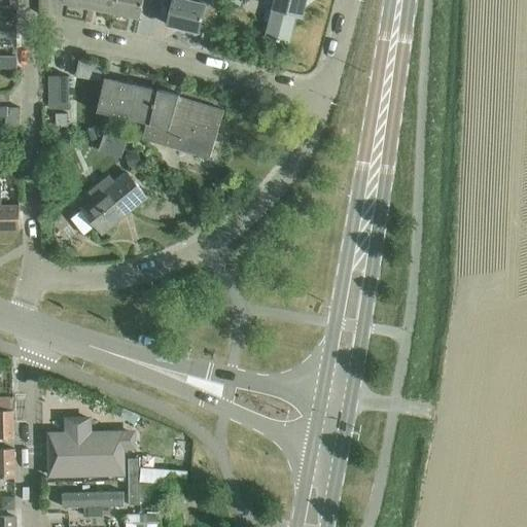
[(89,0),(88,8),(114,13),(116,0),(89,0)]
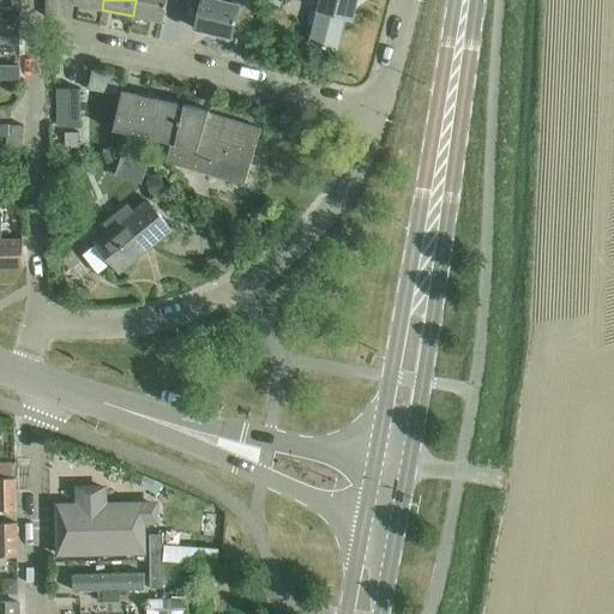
[(136,0),(133,16),(162,22),(167,0),(136,0)]
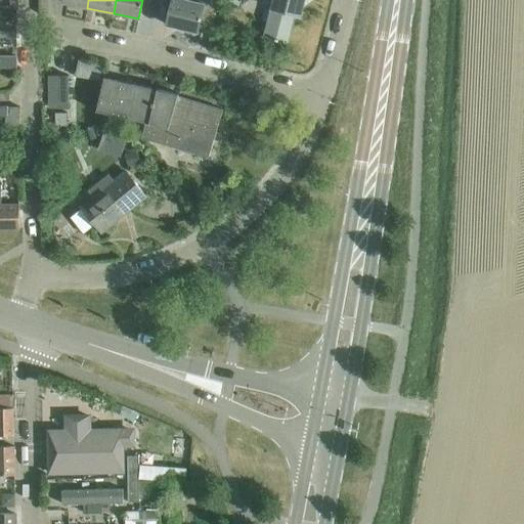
[(172,0),(166,26),(199,34),(206,5),(206,0),(172,0)]
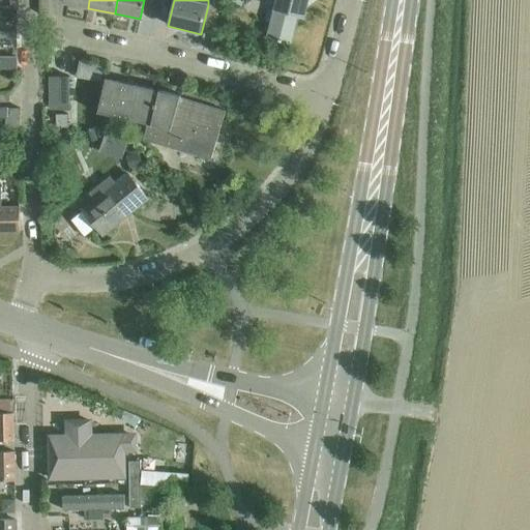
[(306,3),(306,0),(272,0),(270,8),(275,9),(269,38),(291,43),(297,16),(301,16),(304,2),(306,3)]
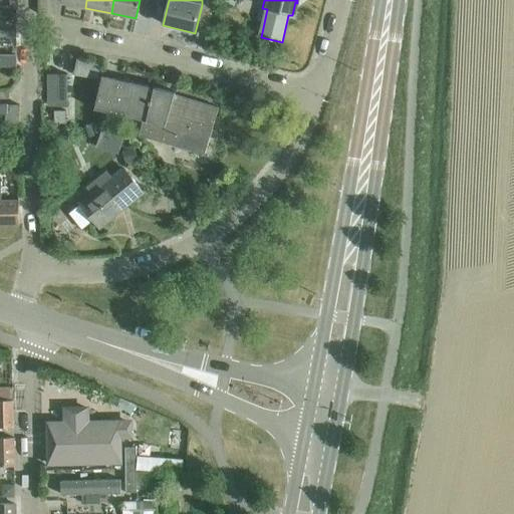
[(0,44),(15,44),(15,31),(0,31),(0,44)]
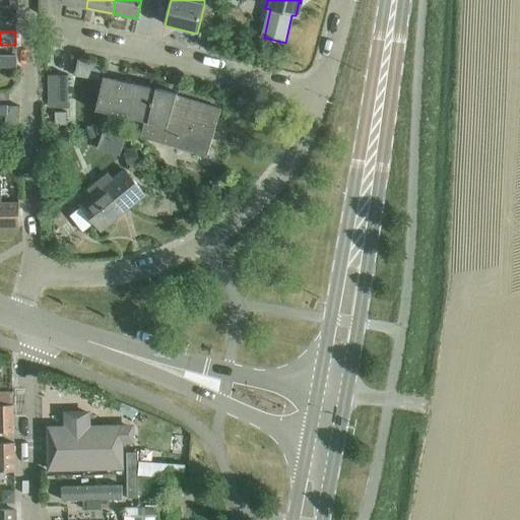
[(78,75),(103,76),(104,56),(79,55),(78,75)]
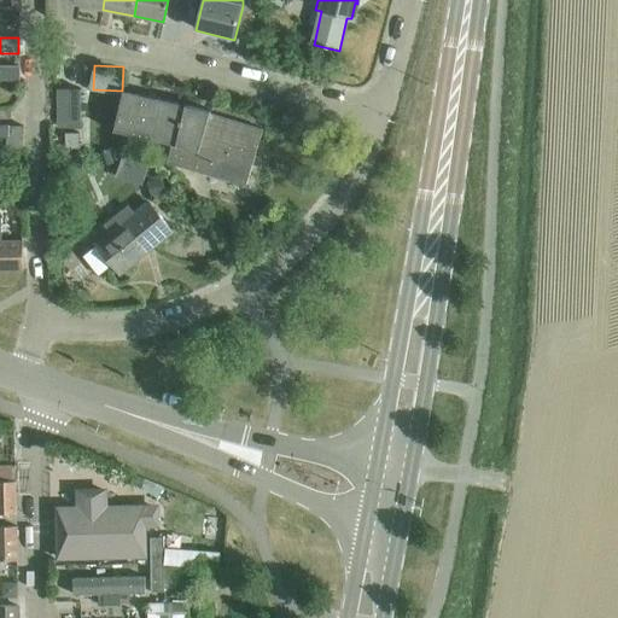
[(0,82),(18,82),(18,66),(0,66),(0,82)]
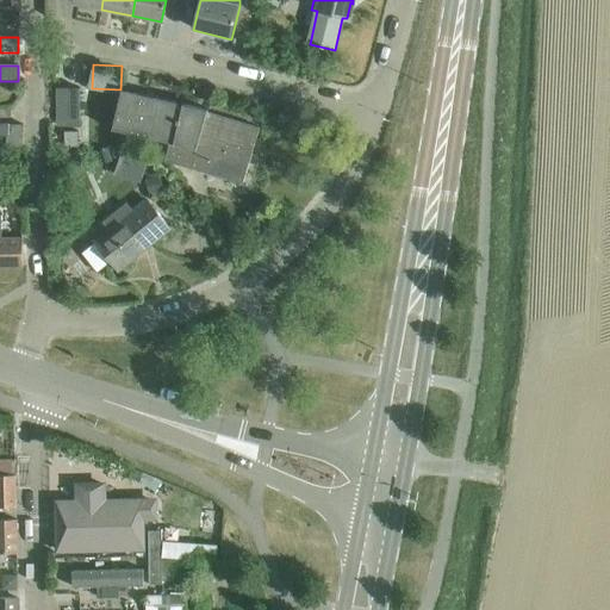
[(64,89),(64,126),(80,126),(80,89),(64,89)]
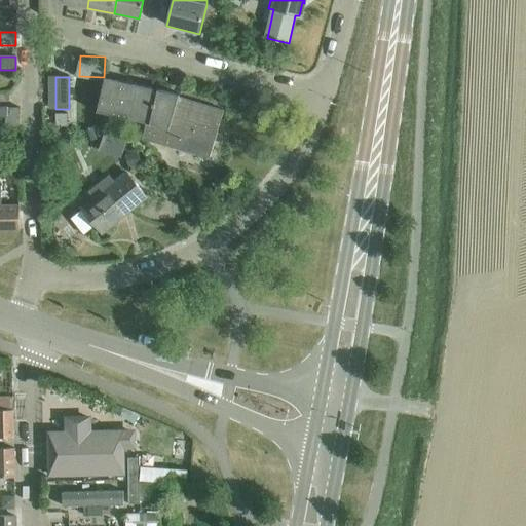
[(213,138),(220,107),(177,96),(177,94),(104,78),(97,112),(149,123),(146,134),(165,138),(164,144),(211,157),(215,138),(213,138)]
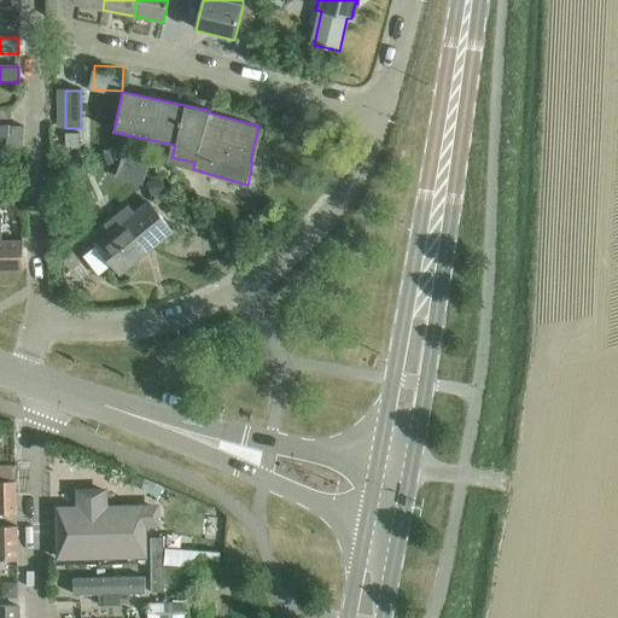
[(0,136),(7,138),(7,155),(7,161),(23,159),(23,127),(0,127),(0,136)]
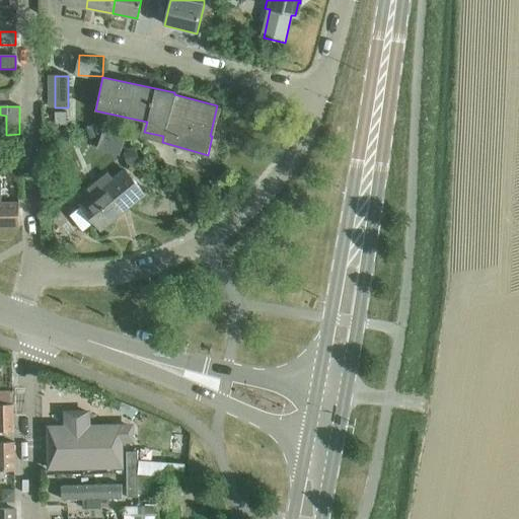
[(136,149),(123,153),(128,167),(140,163),(136,149)]
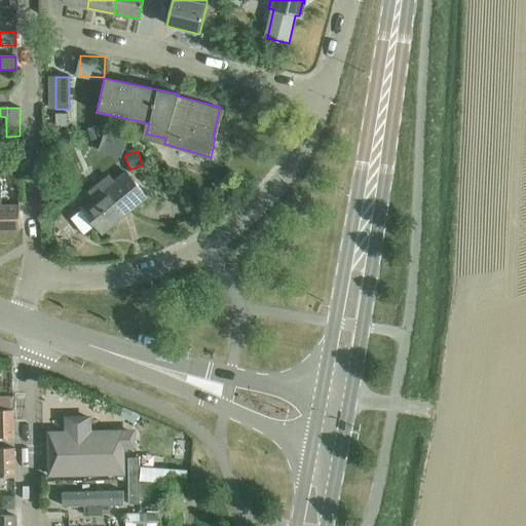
[(146,198),(126,174),(115,182),(110,176),(87,192),(94,199),(71,217),(84,233),(95,225),(101,233),(146,198)]
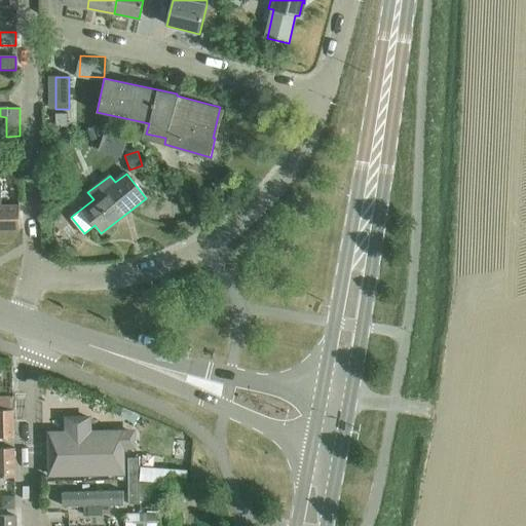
[(1,184),(0,184),(0,230),(20,230),(20,205),(2,205),(1,184)]
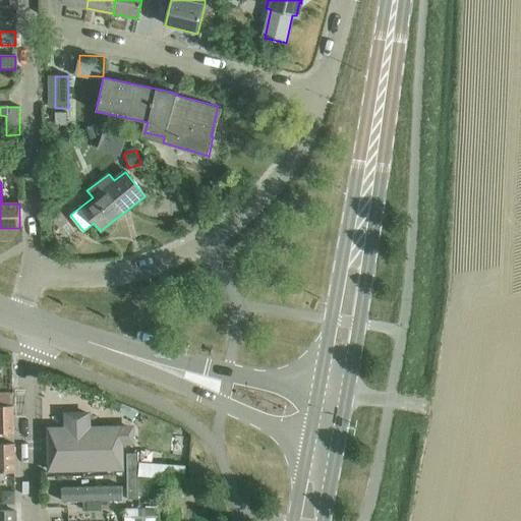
[(0,392),(0,403),(11,404),(10,393),(0,392)]
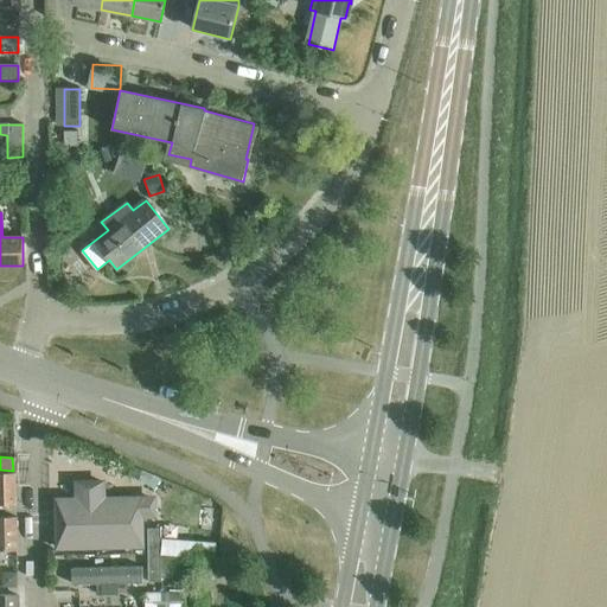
[(0,504),(16,505),(16,473),(0,473),(0,504)]
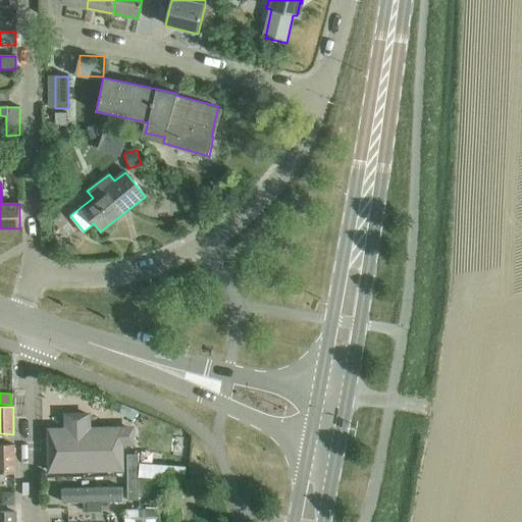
[(47,428),(48,473),(123,472),(122,446),(135,445),(134,426),(91,427),(91,414),(63,414),(64,427),(47,428)]
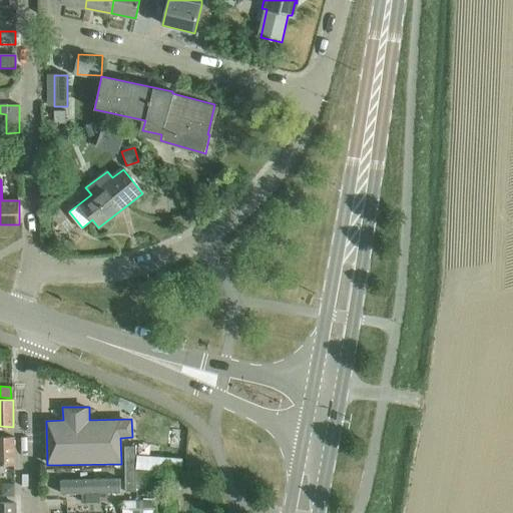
[(0,438),(0,465),(14,465),(14,438),(0,438)]
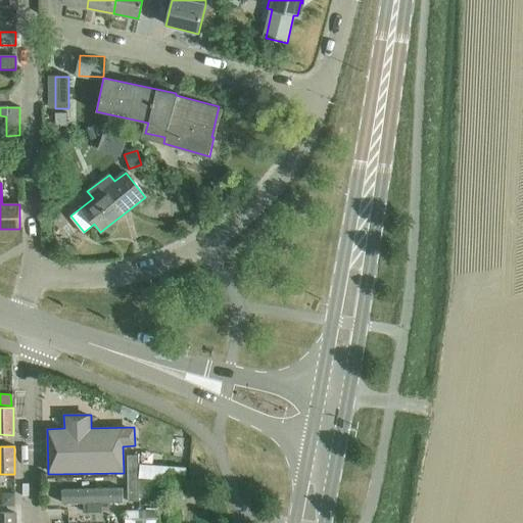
[(139,498),(149,498),(149,479),(139,478),(139,456),(128,456),(128,502),(139,502),(139,498)]
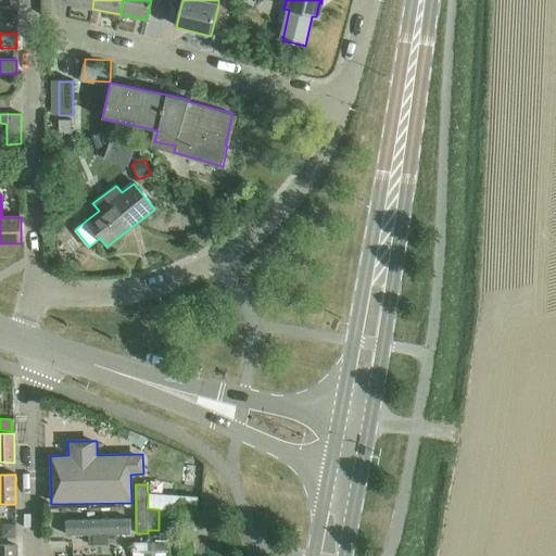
[(149,493),(148,508),(186,510),(198,512),(199,497),(189,496),(149,493)]
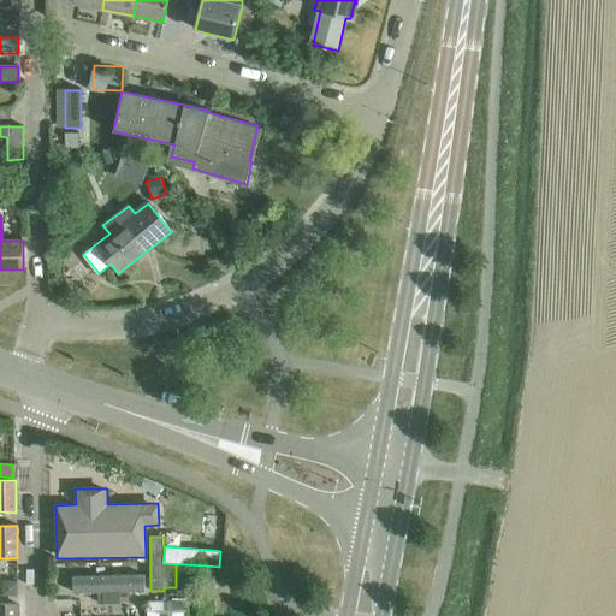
[(17,558),(0,558),(0,590),(18,590),(17,558)]
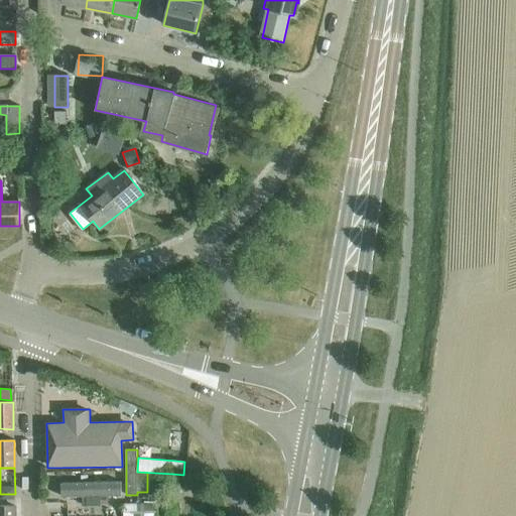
[(121,481),(62,482),(62,496),(122,495),(121,481)]
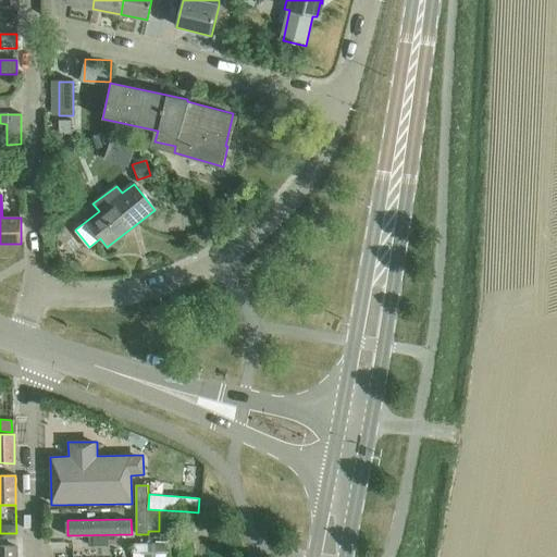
[(113,543),(97,543),(97,556),(113,556),(113,543)]
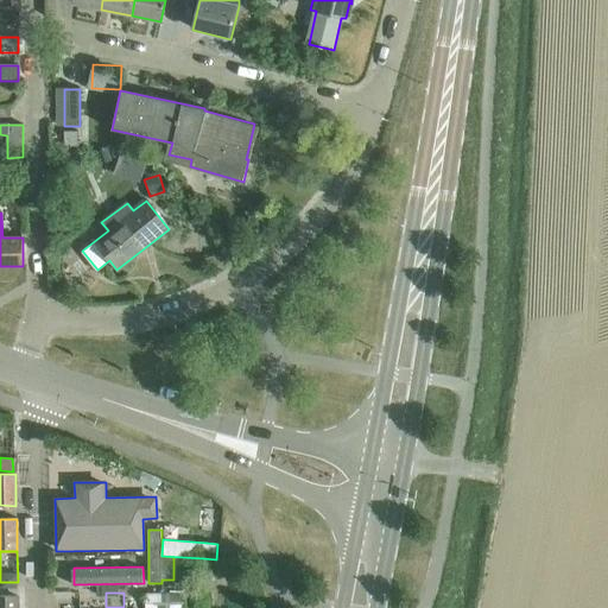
[(185,607),(185,594),(146,594),(146,607),(185,607)]
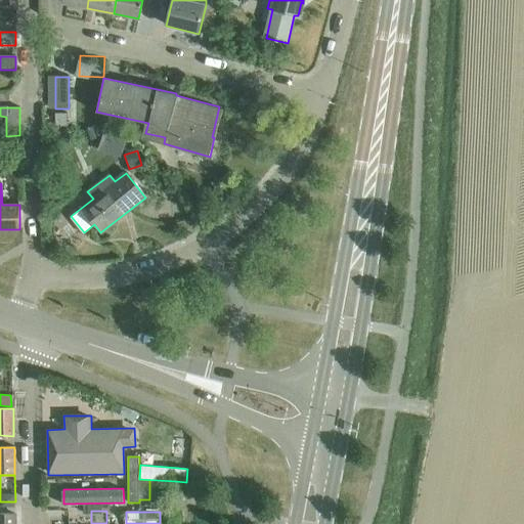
[(0,523),(15,523),(15,515),(0,515),(0,523)]
